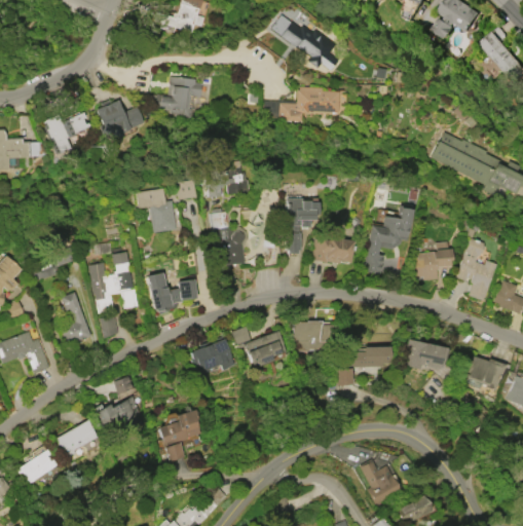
[(191,32),(193,25),(198,26),(206,0),(179,0),(175,17),(153,11),(150,22),(191,32)]
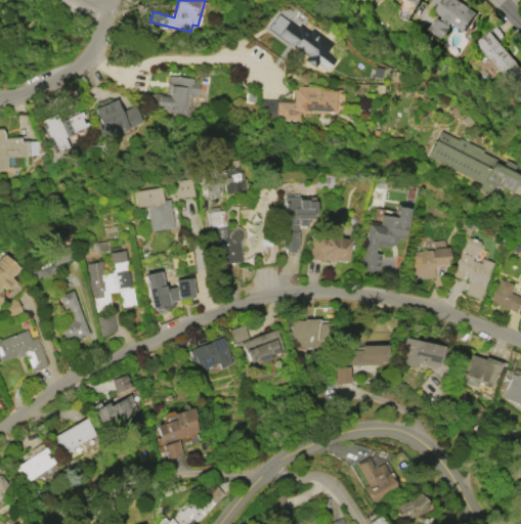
[(444,0),(461,0),(470,6),(479,13),(467,32),(454,24),(452,26),(453,27),(452,29),(447,37),(446,37),(445,39),(432,30),(440,17),(443,19),(445,17),(437,11),(444,0)]
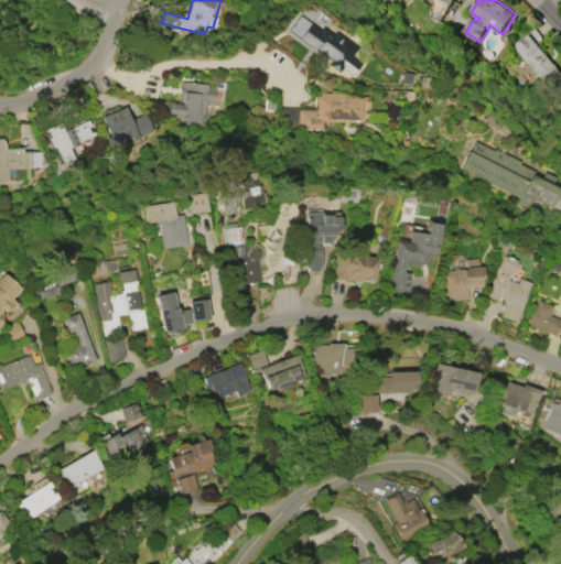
[(355,75),(344,67),(341,73),(331,65),(334,61),(319,49),(317,50),(301,38),(291,30),(301,15),(312,23),(322,30),(324,28),(335,35),(337,32),(358,47),(352,57),(362,65),(355,75)]
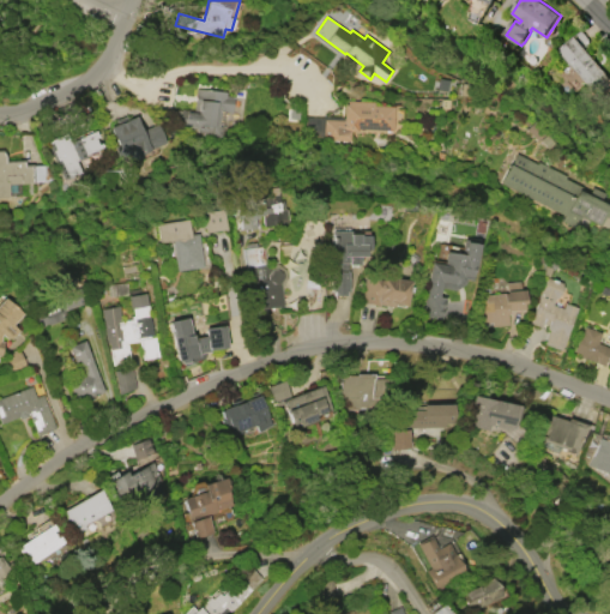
[(577,37),(609,74),(609,88),(601,96),(560,50),(577,37)]
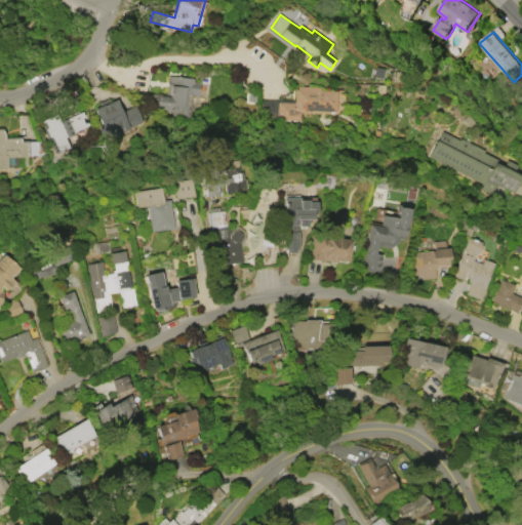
[(168,75),(198,79),(197,82),(201,83),(200,96),(193,95),(192,109),(193,109),(192,119),(176,118),(177,114),(170,113),(170,109),(166,108),(166,110),(159,110),(160,93),(166,94),(168,75)]
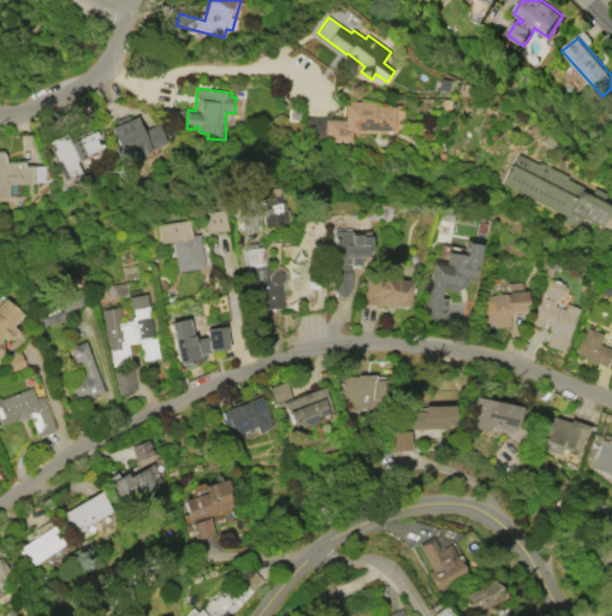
[(396,131),(361,130),(361,134),(354,134),(354,141),(327,141),(327,120),(348,120),(348,105),(351,105),(351,101),(378,102),(376,106),(397,107),(396,131)]
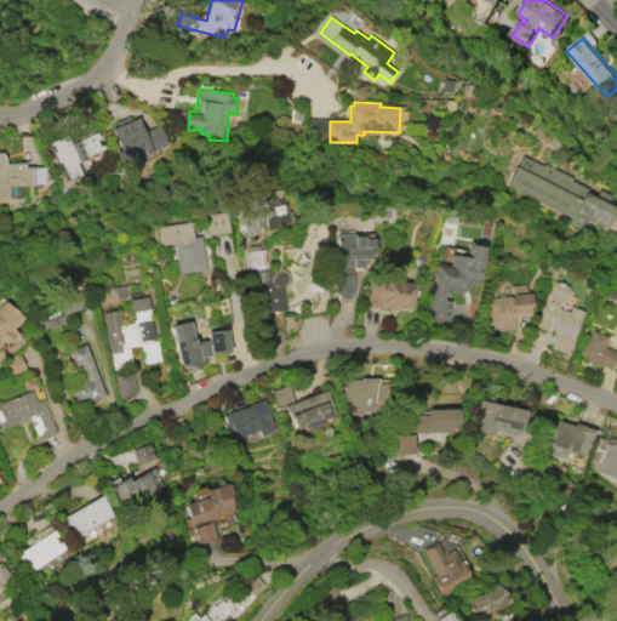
[(161,123),(169,142),(143,152),(142,155),(138,157),(135,155),(124,159),(118,146),(120,144),(113,129),(140,118),(143,130),(161,123)]
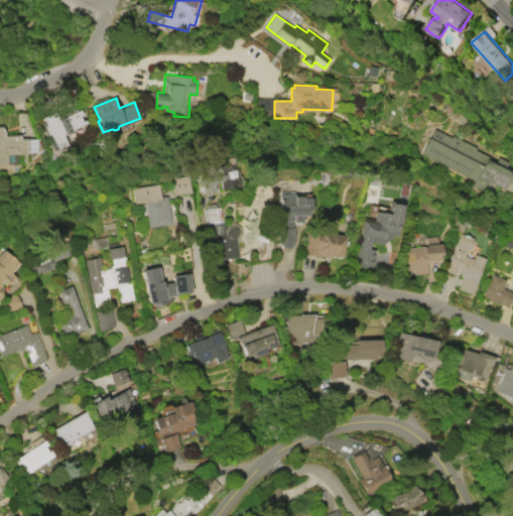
[(56,145),(51,134),(49,135),(45,126),(47,125),(44,118),(54,114),(56,119),(68,115),(68,113),(79,109),(86,126),(75,131),(72,124),(66,127),(70,137),(65,139),(66,142),(56,145)]
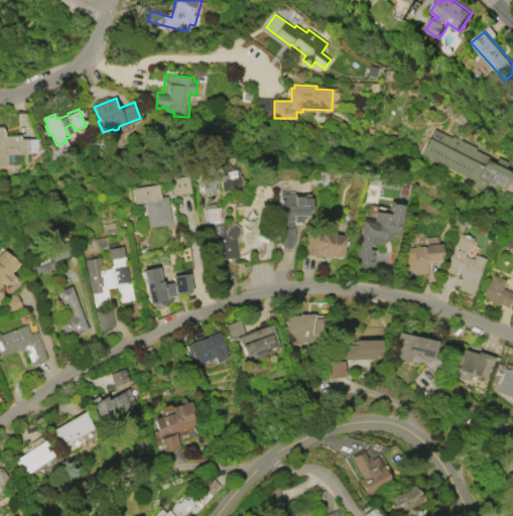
[(8,135),(23,134),(24,138),(30,138),(30,139),(38,139),(39,146),(43,146),(44,152),(30,152),(30,163),(22,164),(22,155),(19,154),(9,155),(9,165),(0,165),(0,127),(5,127),(7,130),(8,135)]
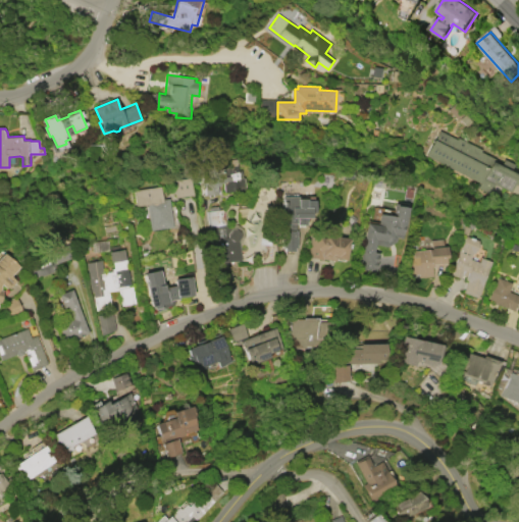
[(478,189),(481,184),(426,156),(434,140),(435,141),(440,131),(458,140),(459,138),(482,150),(481,152),(497,159),(495,163),(502,166),(506,159),(516,164),(512,171),(518,175),(518,186),(514,185),(510,193),(495,185),(489,194),(478,189)]
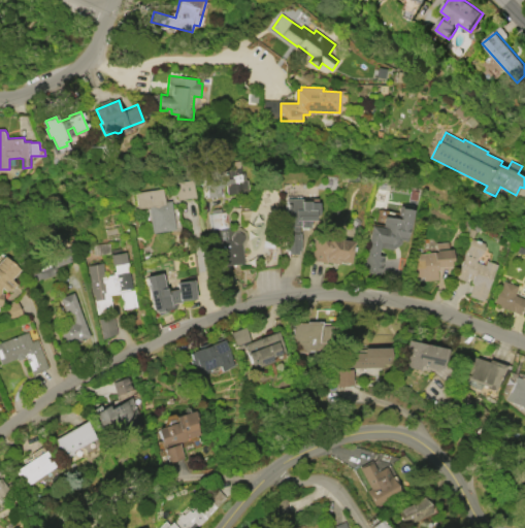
[(224,196),(209,198),(208,188),(206,188),(204,176),(206,176),(206,173),(217,172),(216,169),(228,168),(228,170),(233,169),(233,162),(242,161),(244,172),(248,172),(248,180),(250,180),(252,193),(230,195),(229,186),(223,186),(224,196)]
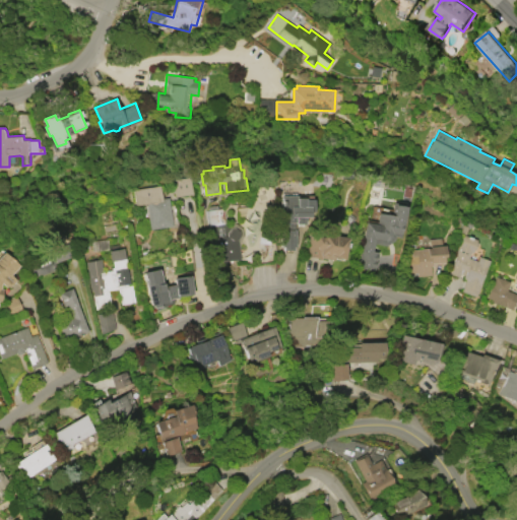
[(177,196),(175,180),(191,178),(194,193),(177,196)]
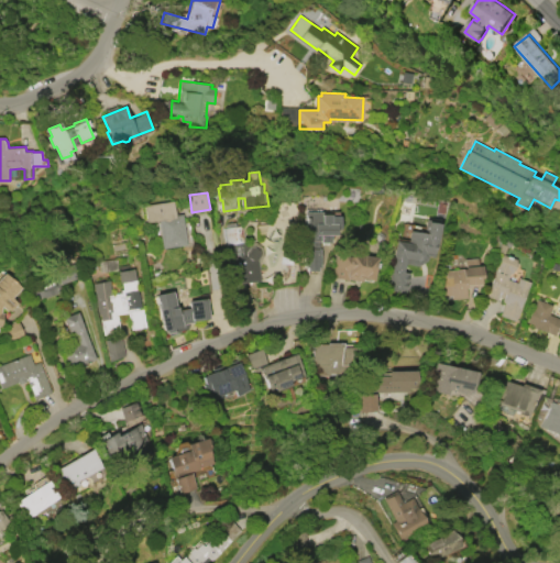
[(164,250),(160,221),(149,223),(146,206),(175,201),(177,216),(185,214),(189,245),(164,250)]
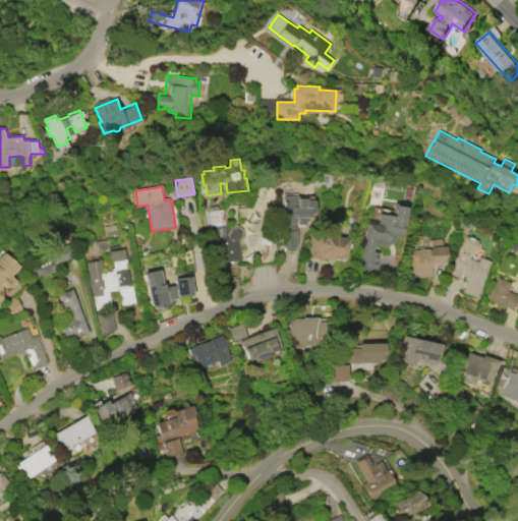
[(283,196),(298,196),(298,198),(306,198),(306,200),(314,200),(314,212),(311,212),(311,218),(306,218),(306,224),(297,224),(296,247),(295,247),(294,251),(285,251),(285,247),(283,247),(283,222),(283,208),(283,196)]
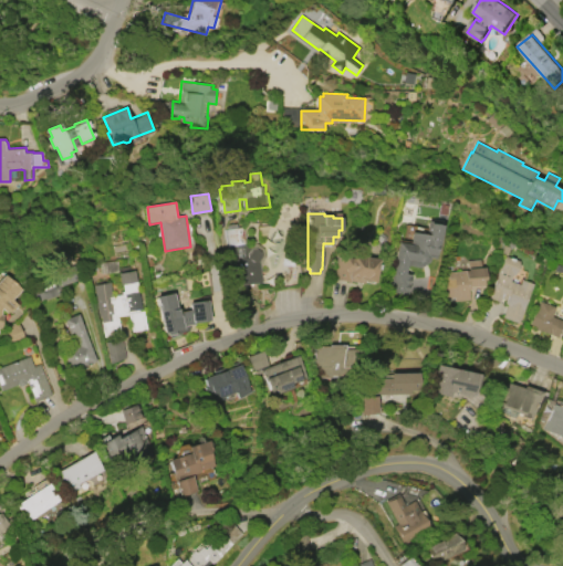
[(389,292),(397,242),(410,244),(413,232),(426,234),(428,221),(445,223),(440,249),(439,249),(437,259),(431,258),(430,261),(420,268),(407,265),(406,274),(413,275),(409,295),(389,292)]
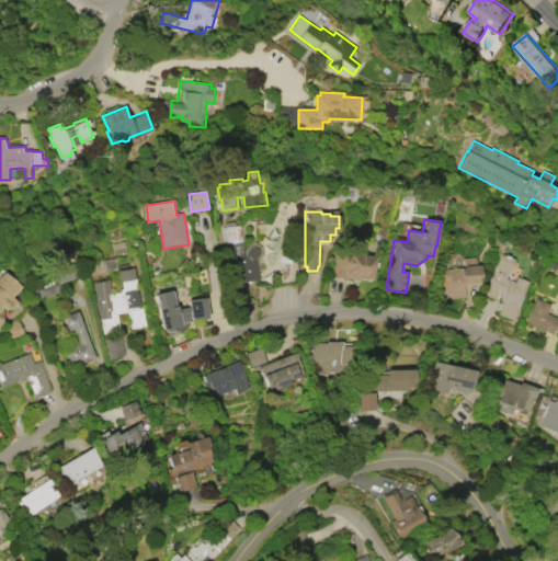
[(264,259),(268,259),(269,265),(261,265),(263,281),(246,283),(247,287),(238,288),(237,284),(232,284),(228,244),(231,244),(229,227),(246,225),(247,241),(255,240),(264,248),(265,256),(264,259)]
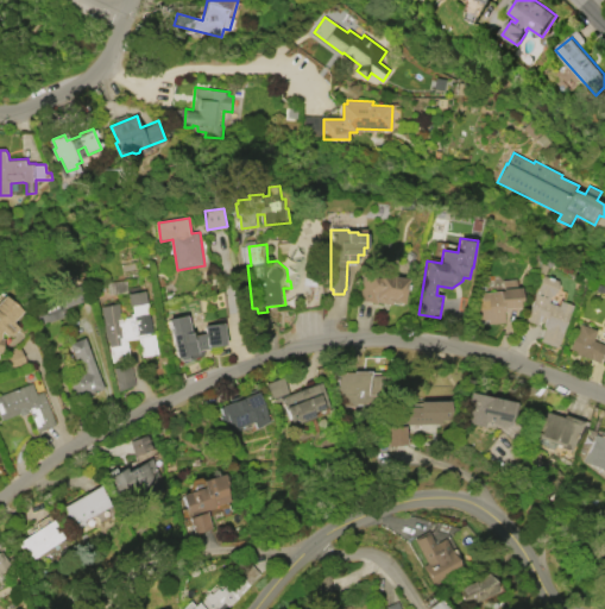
[(288,281),(308,281),(307,246),(296,246),(297,256),(288,256),(288,281)]
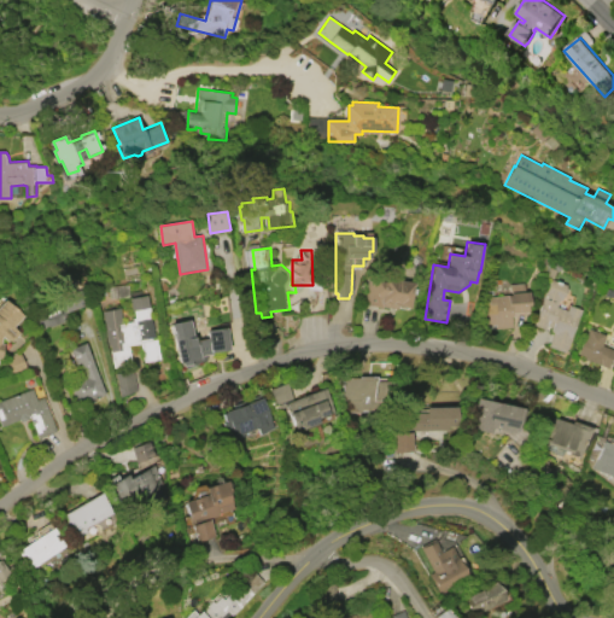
[(366,305),(369,280),(385,283),(386,278),(415,283),(411,307),(409,307),(409,308),(402,307),(402,305),(398,304),(397,309),(384,307),(384,308),(366,305)]
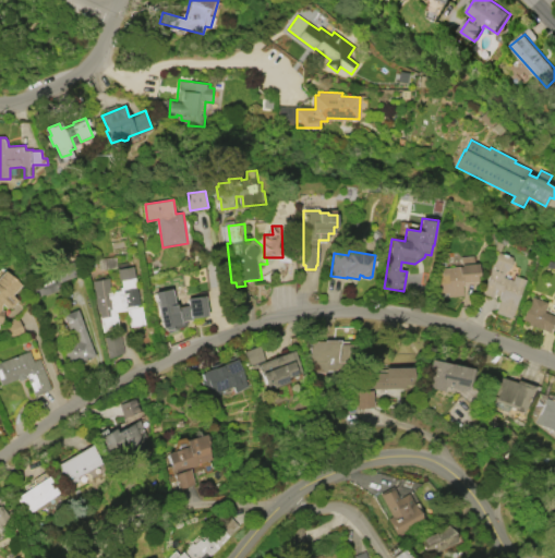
[(498,252),(514,257),(513,259),(514,261),(510,270),(509,269),(508,271),(506,270),(504,277),(514,280),(516,276),(527,280),(525,288),(523,288),(517,304),(518,304),(513,318),(497,313),(502,300),(499,299),(501,296),(495,294),(494,298),(483,294),(491,274),(490,274),(493,264),(494,264),(498,252)]
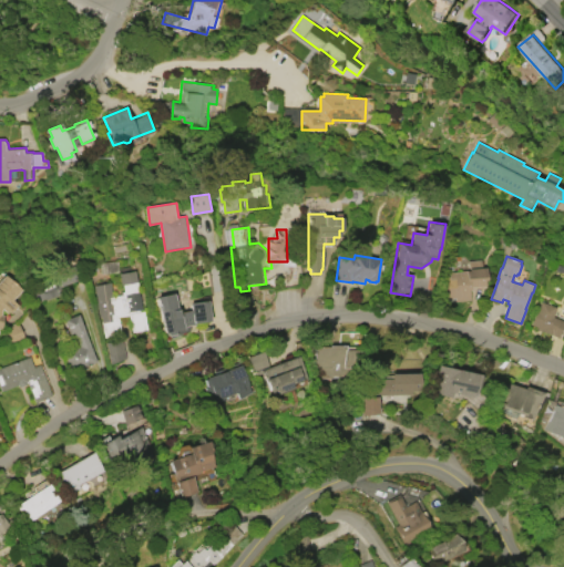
[(471,300),(448,302),(447,279),(450,278),(450,272),(465,271),(470,271),(469,261),(482,260),(482,268),(486,268),(486,280),(484,280),(485,287),(473,288),(473,290),(471,290),(471,300)]
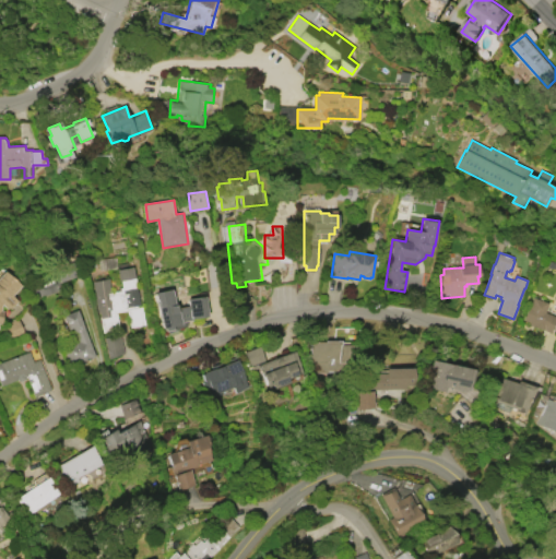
[(61,292),(47,297),(46,295),(35,299),(28,283),(49,274),(48,273),(77,261),(83,274),(58,285),(61,292)]
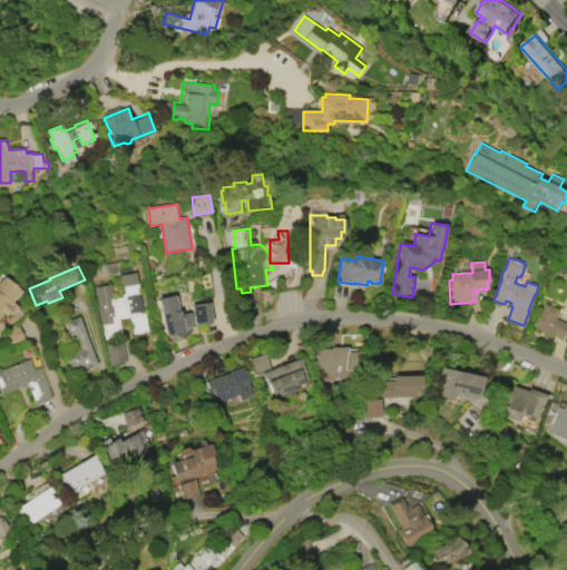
[(107,341),(104,321),(103,321),(97,288),(113,285),(115,300),(125,297),(125,295),(127,295),(126,288),(124,288),(121,276),(138,274),(142,295),(143,295),(146,312),(143,313),(143,315),(147,314),(150,333),(135,335),(132,317),(121,320),(125,337),(107,341)]
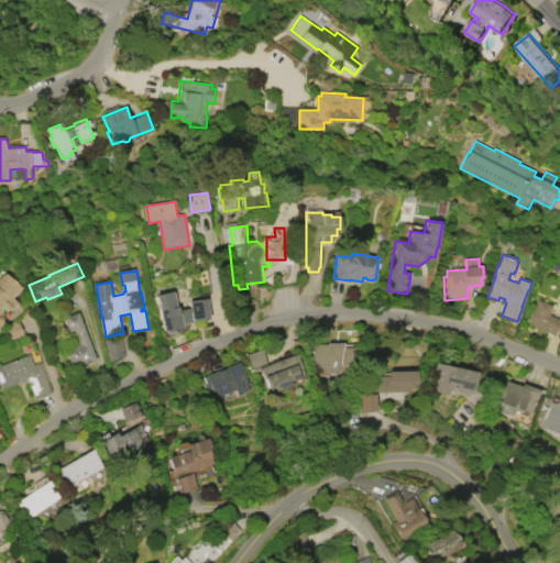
[(0,280),(7,273),(23,287),(14,297),(21,302),(13,311),(8,311),(3,307),(2,313),(4,313),(2,327),(0,327),(0,280)]
